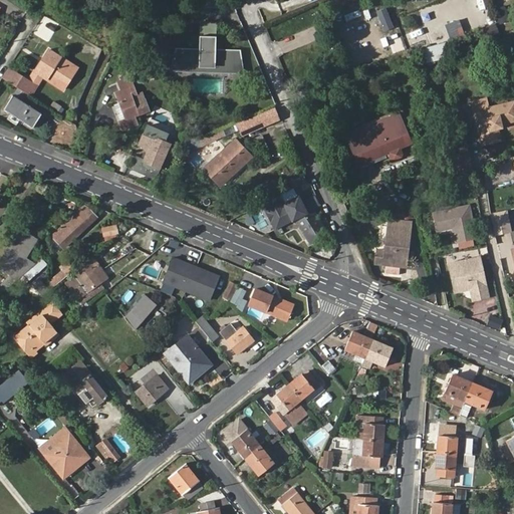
[(495,7),(497,23),(509,21),(507,6),(495,7)]
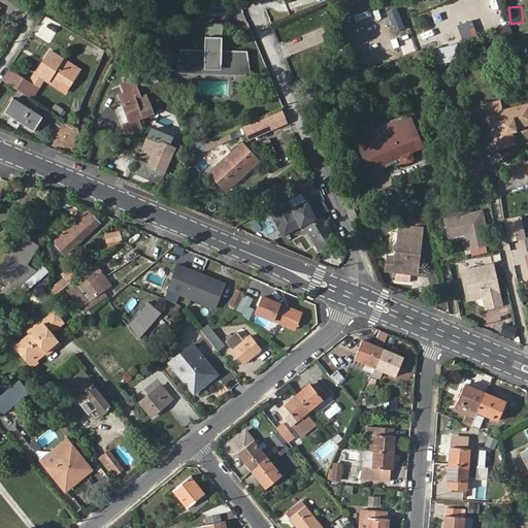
[(397,7),(387,10),(393,31),(403,28),(397,7)]
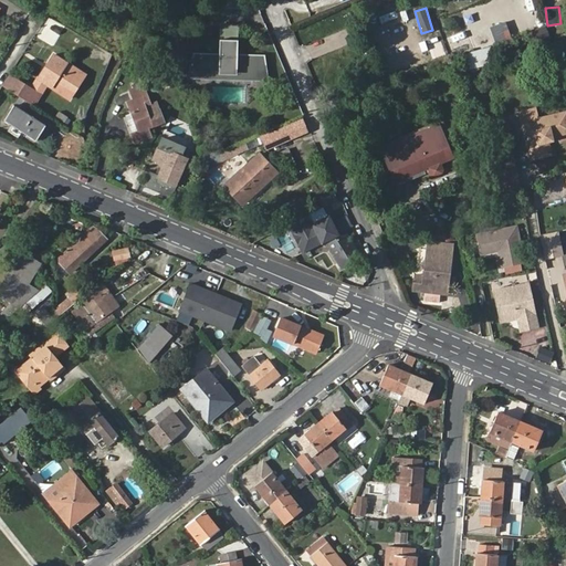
[(495,43),(512,37),(505,20),(489,27),(495,43)]
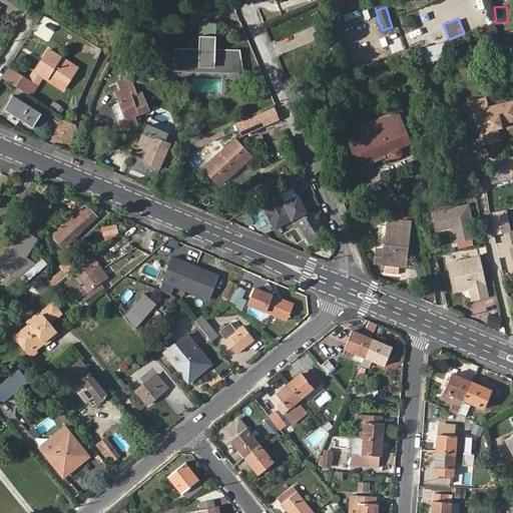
[(215,20),(199,20),(198,34),(214,35),(215,20)]
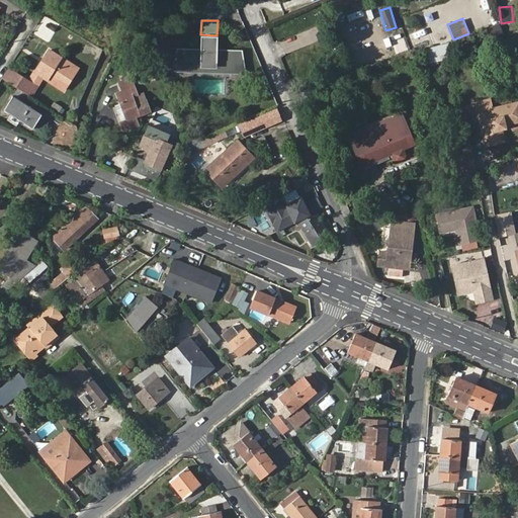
[(511,38),(517,35),(517,30),(514,21),(505,25),(511,38)]
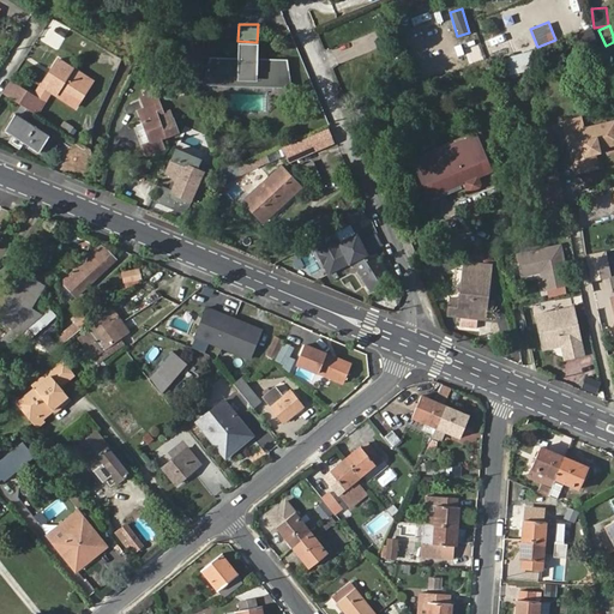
[(594,29),(581,30),(581,42),(595,41),(594,29)]
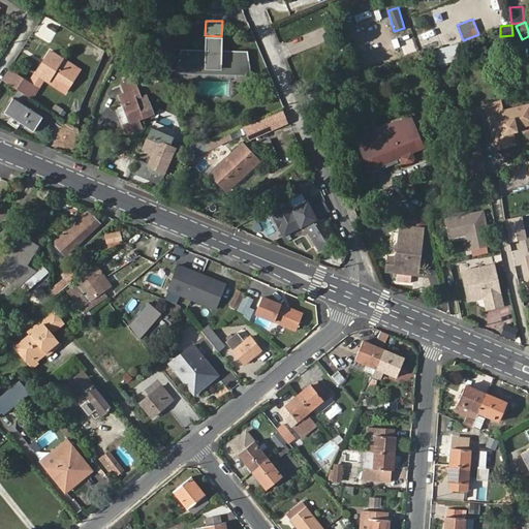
[(221,36),(205,35),(205,49),(181,48),(178,59),(181,59),(179,66),(188,64),(201,68),(211,65),(220,68),(234,66),(247,69),(246,59),(248,58),(247,50),(221,49),(221,36)]
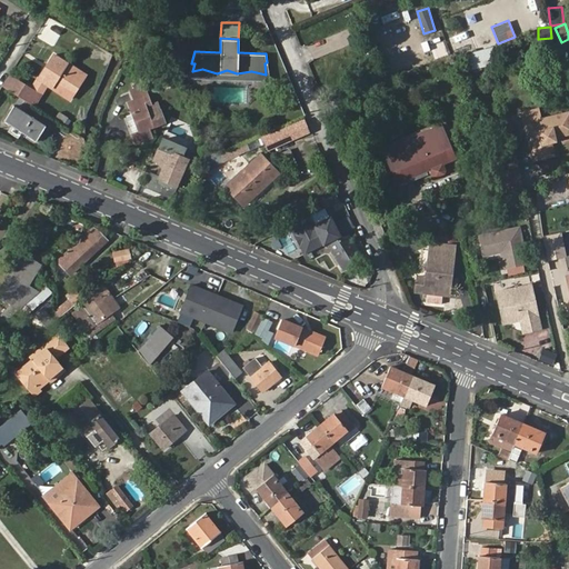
[(435,47),(438,58),(447,56),(443,45),(435,47)]
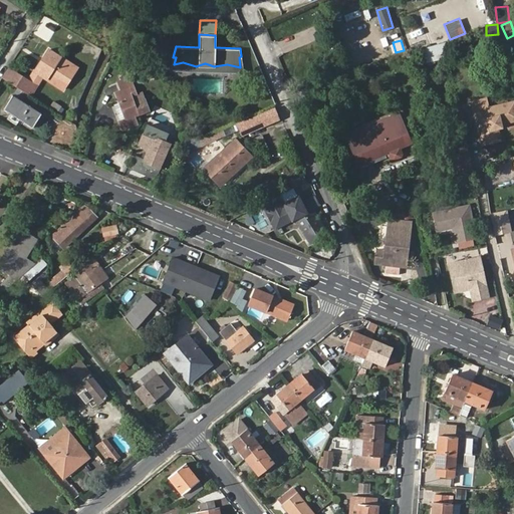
[(270,44),(276,55),(282,52),(277,41),(270,44)]
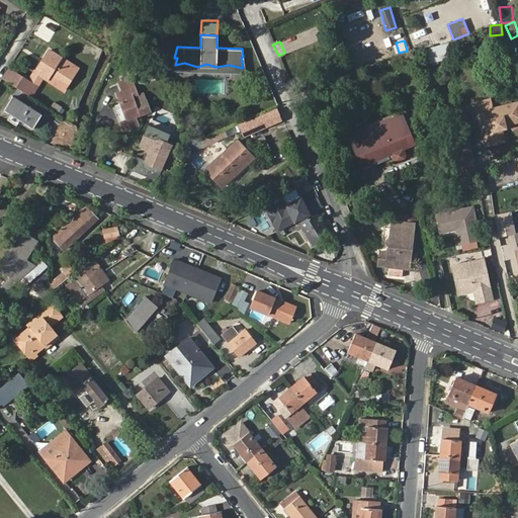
[(450,57),(447,41),(422,50),(426,63),(450,57)]
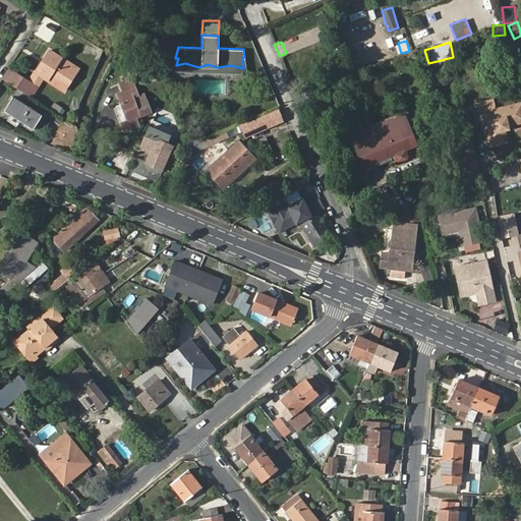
[(49,63),(41,77),(44,79),(64,93),(78,70),(50,53),(45,61),(49,63)]
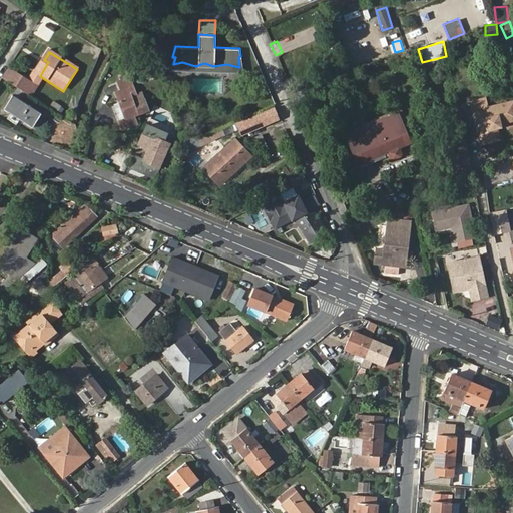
[(172,57),(169,70),(242,71),(240,56),(238,57),(239,67),(226,64),(213,66),(204,63),(195,66),(182,62),(173,64),(175,57),(172,57)]
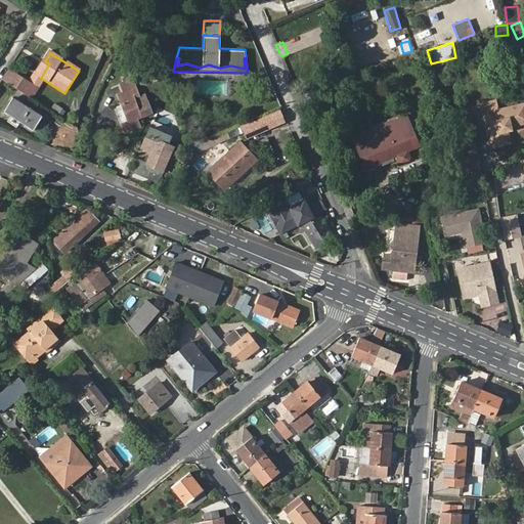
[(44,80),(41,78),(49,63),(45,61),(37,76),(34,74),(29,82),(38,88),(44,80)]
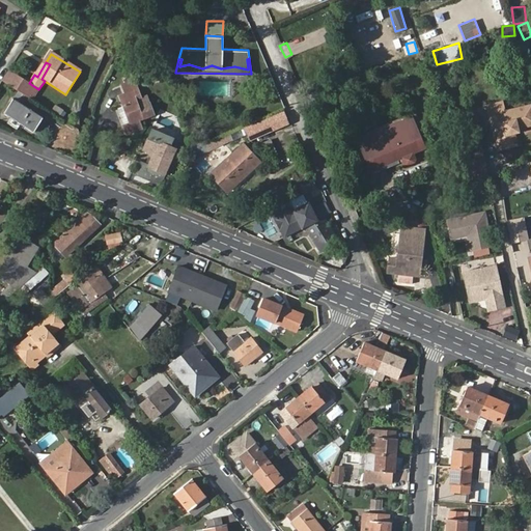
[(29,83),(10,72),(3,84),(18,93),(29,100),(31,102),(38,89),(29,83)]
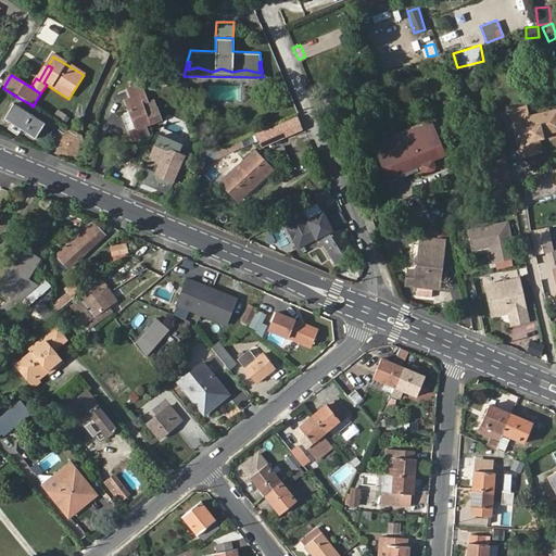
[(124,102),(128,112),(134,130),(128,133),(131,142),(147,137),(143,126),(146,125),(140,108),(146,105),(139,86),(127,90),(130,100),(124,102)]
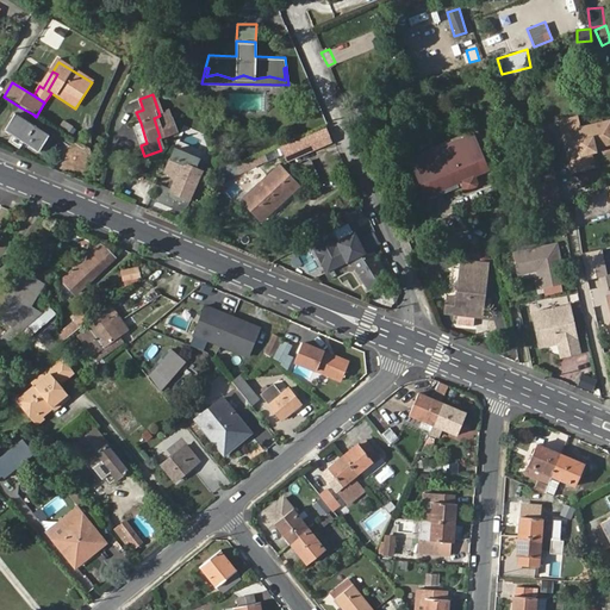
[(29,123),(33,114),(20,107),(6,131),(41,153),(51,136),(29,123)]
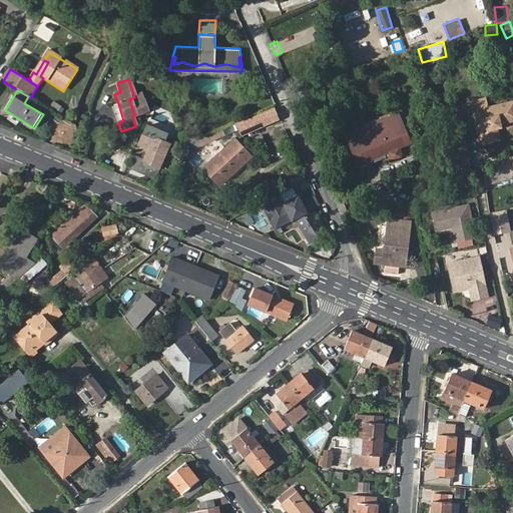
[(139,95),(134,97),(129,99),(134,115),(146,112),(139,95)]
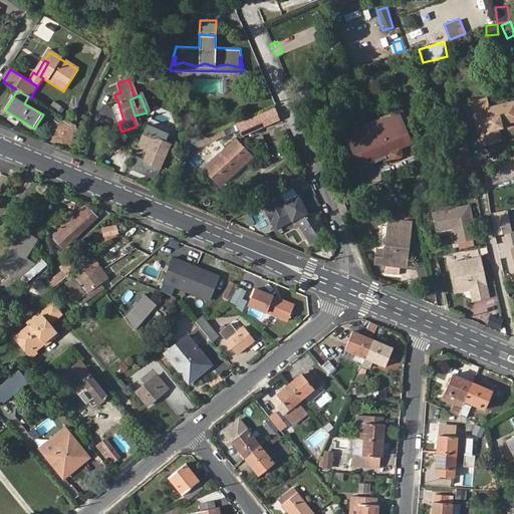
[(472,98),(473,107),(488,105),(486,95),(472,98)]
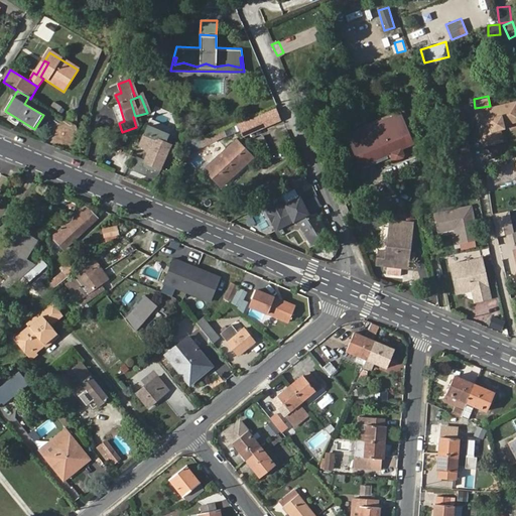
[(515,101),(490,106),(475,108),(481,142),(499,139),(497,127),(496,123),(501,122),(515,119),(515,101)]
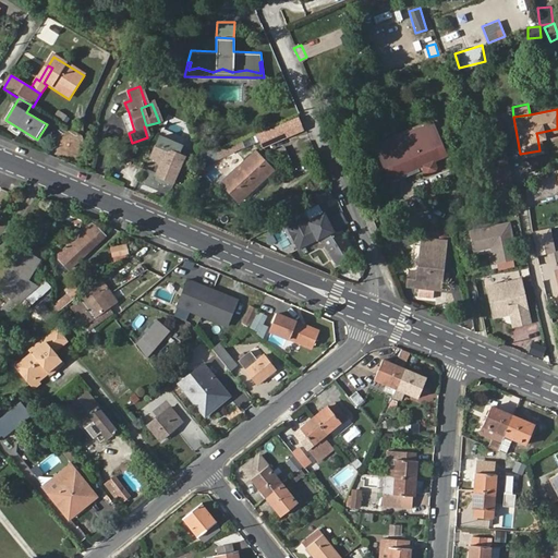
[(134,131),(129,112),(121,114),(129,133),(134,131)]
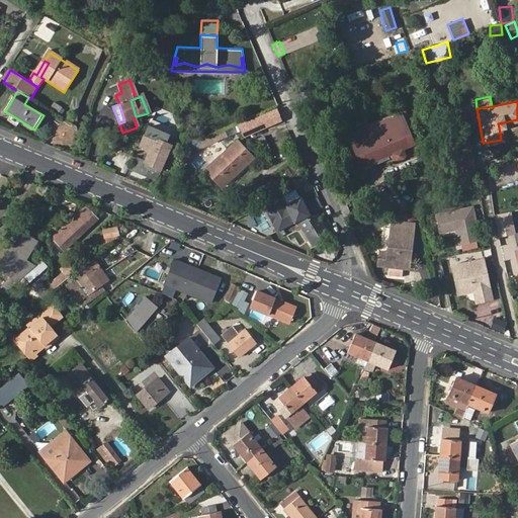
[(276,109),(238,124),(242,136),(280,119),(276,109)]
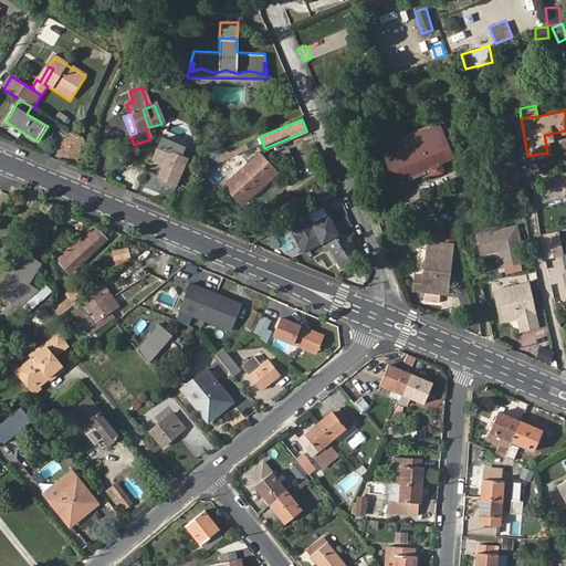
[(175,145),(159,138),(150,159),(167,166),(161,179),(173,185),(178,170),(175,168),(179,156),(171,153),(175,145)]
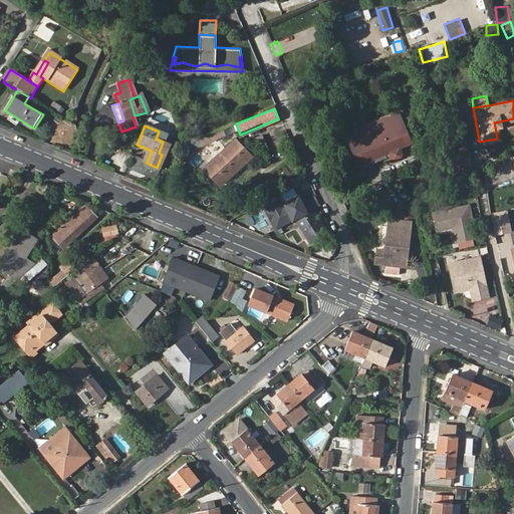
[(404,125),(376,138),(371,129),(358,135),(372,163),(380,160),(379,156),(393,151),(396,157),(400,158),(408,156),(409,150),(407,144),(411,143),(404,125)]
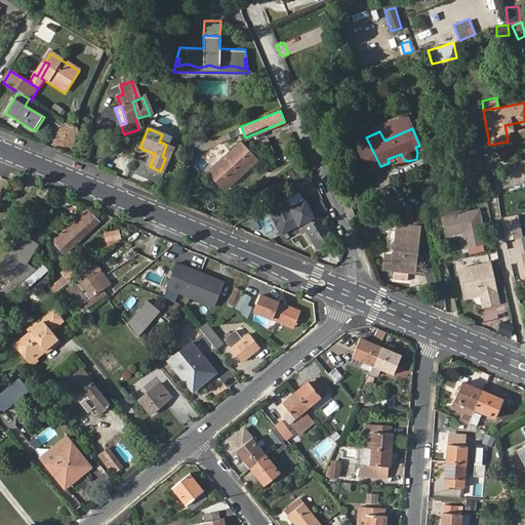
[(229,137),(227,131),(203,142),(206,148),(220,143),(219,142),(229,137)]
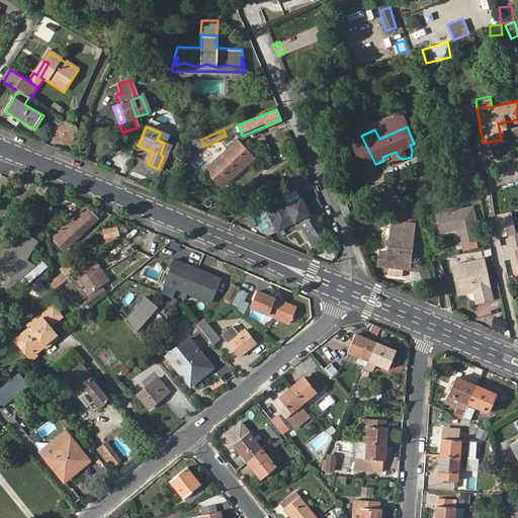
[(263,133),(257,136),(263,152),(269,150),(263,133)]
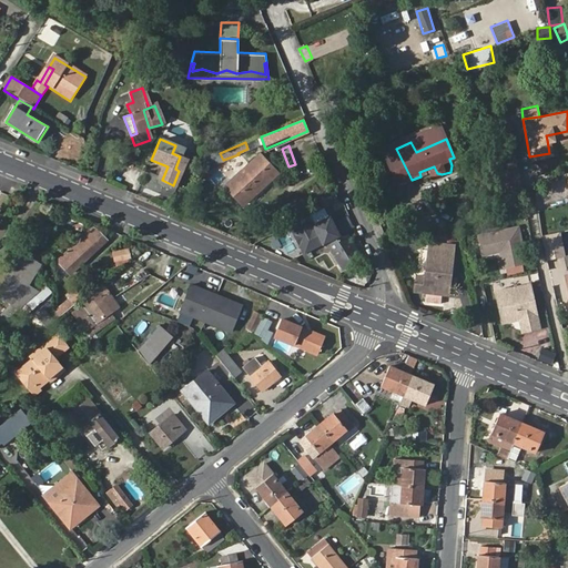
[(239,204),(277,176),(277,175),(262,156),(223,184),(239,204)]
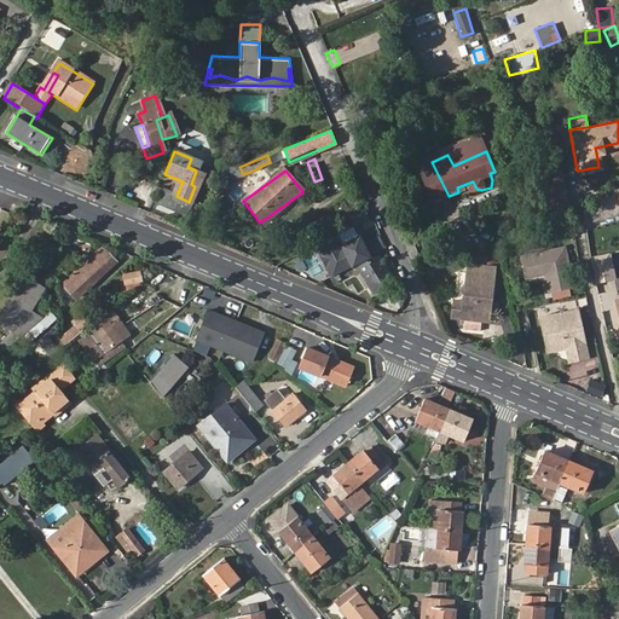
[(568,203),(566,191),(562,175),(545,179),(551,207),(568,203)]
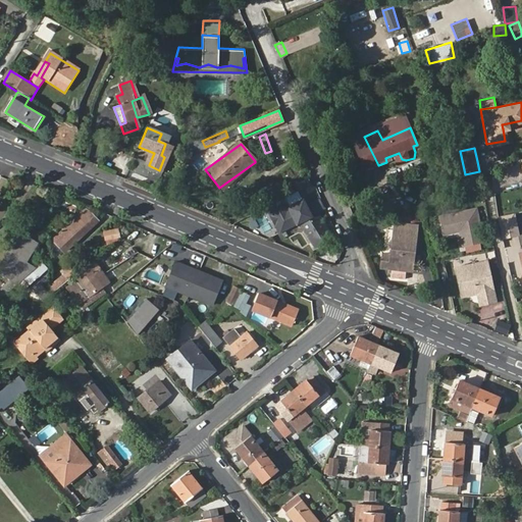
[(137,160),(132,171),(155,180),(159,170),(149,165),(137,160)]
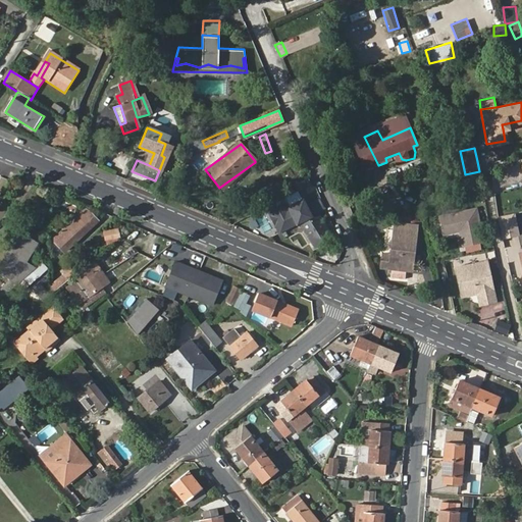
[(308,177),(294,184),(297,190),(311,185),(308,177)]
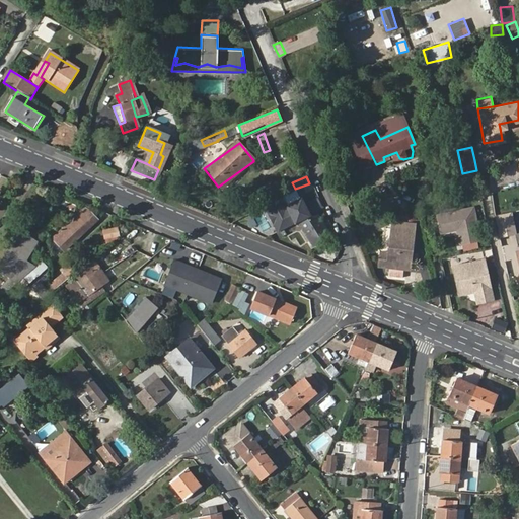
[(281,196),(264,205),(269,214),(271,214),(274,219),(273,222),(278,231),(309,214),(300,198),(286,205),(281,196)]
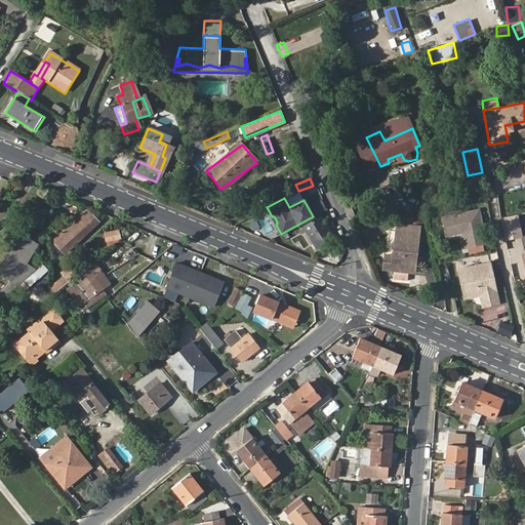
[(318,212),(326,209),(322,199),(314,202),(318,212)]
